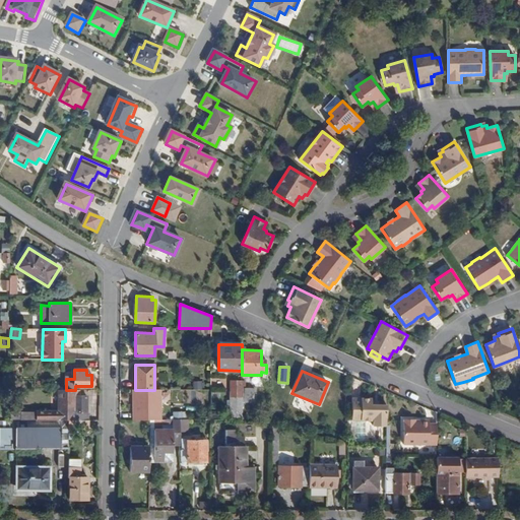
[(231,416),(242,416),(242,381),(231,381),(231,400),(226,399),(226,405),(231,405),(231,416)]
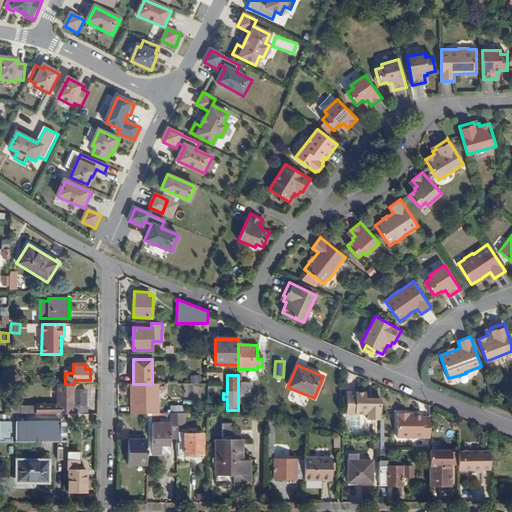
[(240,396),(249,396),(250,382),(240,382),(240,396)]
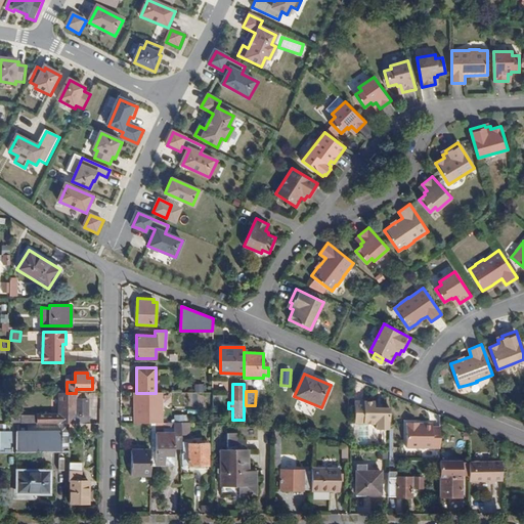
[(69,424),(87,424),(87,398),(81,398),(81,392),(76,393),(67,393),(59,393),(58,416),(42,416),(42,424),(69,424)]
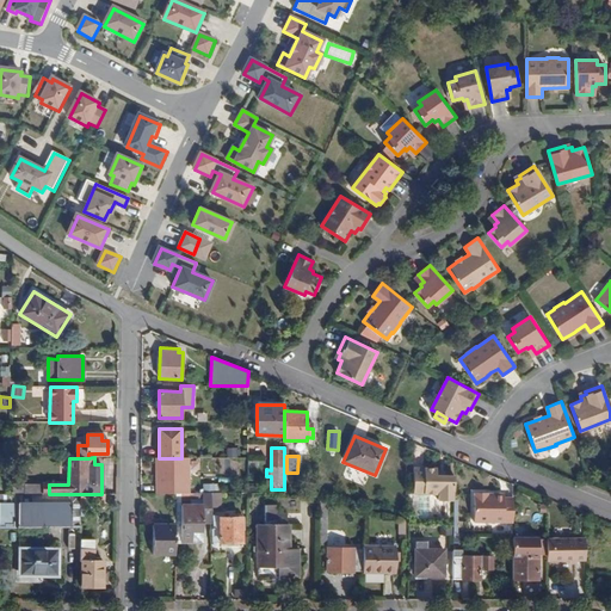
[(159,458),(156,458),(156,493),(176,493),(181,493),(189,493),(189,458),(181,458),(180,458),(159,458)]
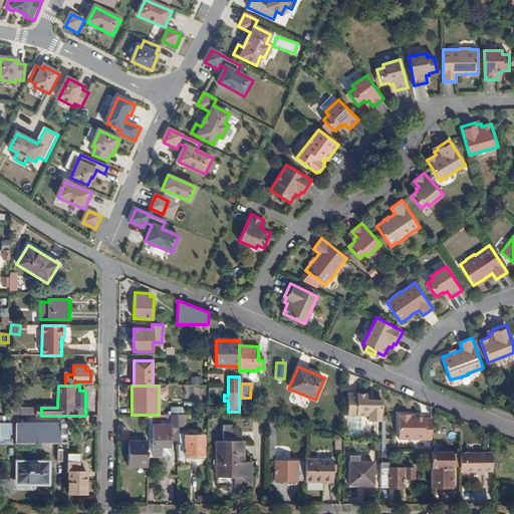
[(381,421),(381,400),(373,400),(369,400),(369,397),(366,397),(366,394),(347,394),(347,416),(368,416),(368,421),(381,421)]
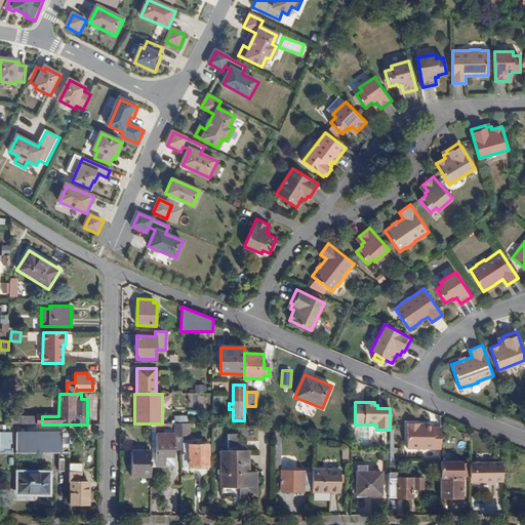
[(174,450),(182,450),(182,435),(182,423),(175,423),(165,423),(162,423),(156,423),(156,430),(173,430),(173,434),(155,434),(155,467),(174,467),(174,450)]
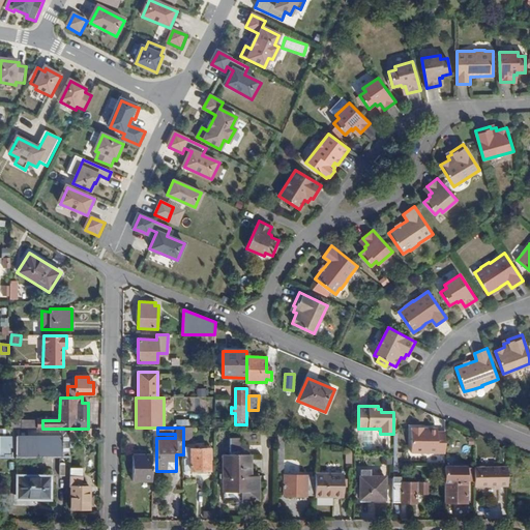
[(411,453),(445,454),(445,433),(437,433),(437,430),(429,430),(429,432),(422,432),(422,430),(422,428),(412,428),(411,453)]
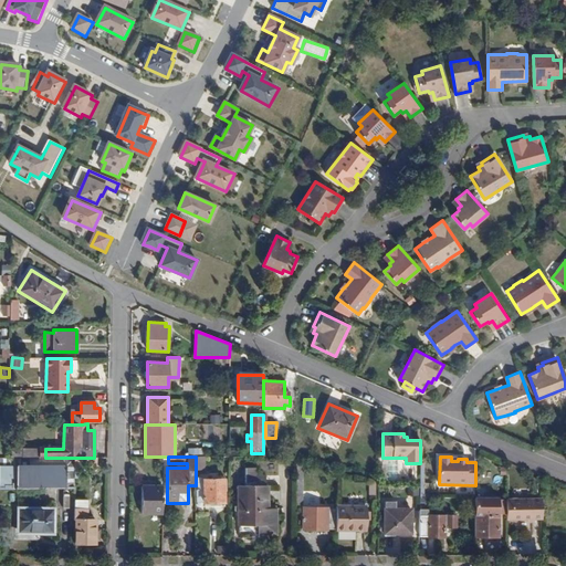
[(7,489),(74,488),(74,470),(74,465),(74,458),(45,458),(8,458),(7,489)]
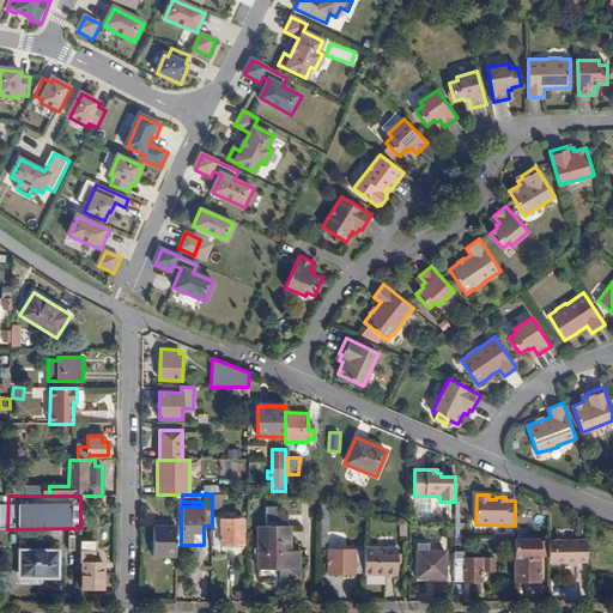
[(80,504),(104,505),(104,496),(102,496),(80,496),(80,504)]
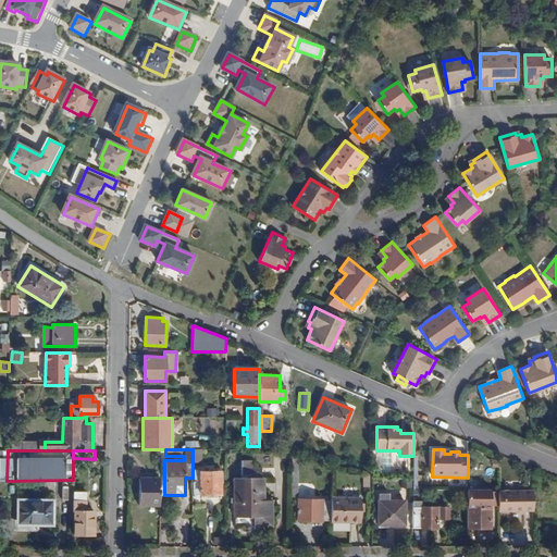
[(254,525),(258,525),(259,478),(259,468),(251,468),(251,460),(242,460),(242,475),(247,474),(247,478),(234,478),(234,517),(254,518),(254,525)]
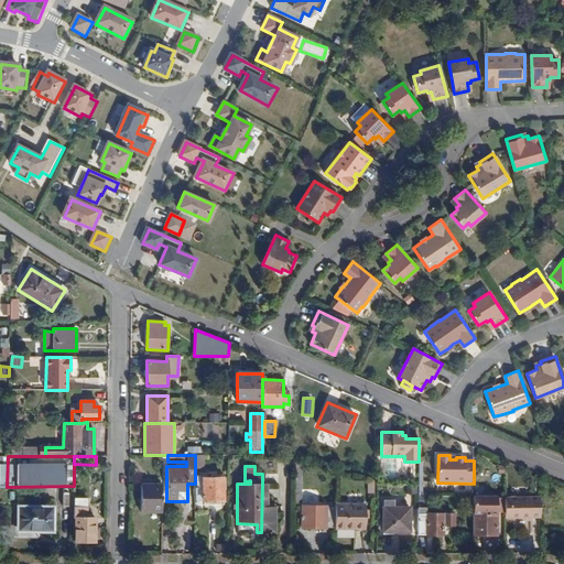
[(261,532),(274,532),(274,512),(271,512),(272,507),(267,507),(267,483),(264,483),(264,474),(262,474),(262,484),(261,532)]
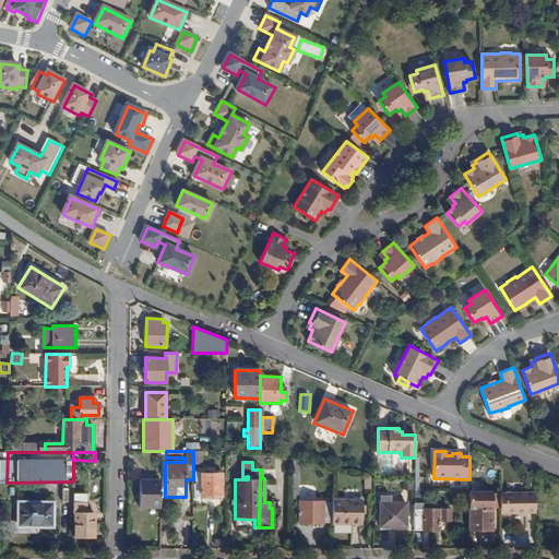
[(194,496),(222,496),(223,473),(199,473),(199,472),(194,472),(194,496)]
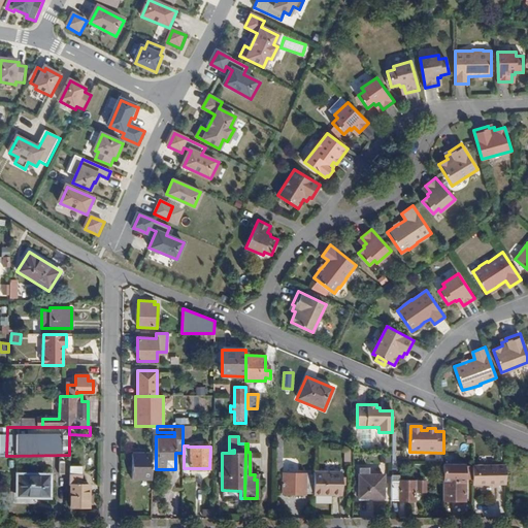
[(152,480),(152,469),(152,453),(133,453),(133,480),(152,480)]
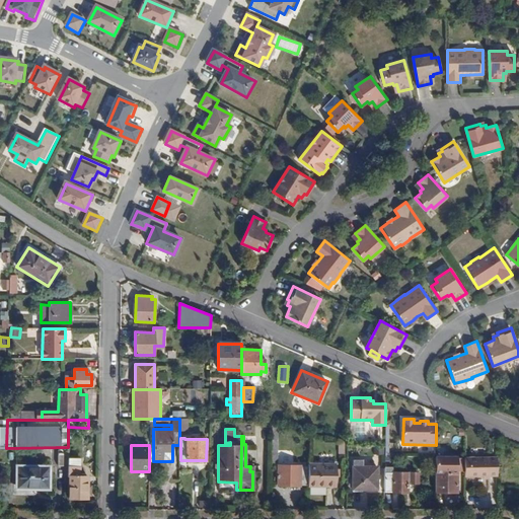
[(435,493),(457,492),(457,470),(457,457),(435,457),(435,493)]
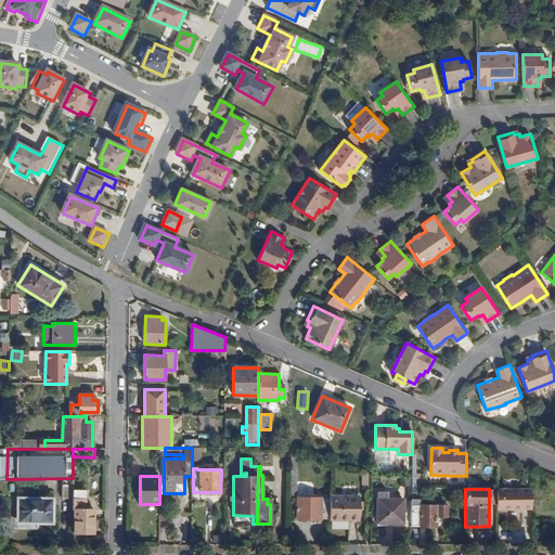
[(521,510),(531,510),(531,489),(501,489),(501,510),(518,510),(521,510)]
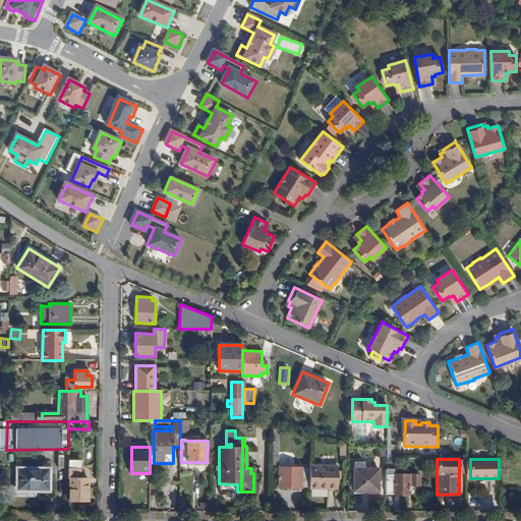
[(354,491),(379,491),(379,468),(364,468),(364,461),(354,461),(354,491)]
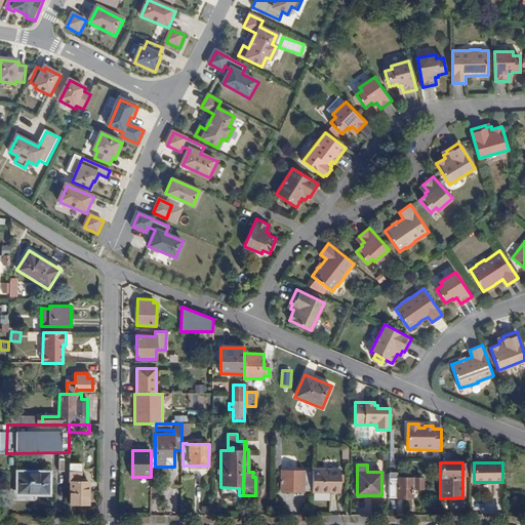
[(312,492),(339,492),(340,470),(312,469),(312,472),(312,491),(312,492)]
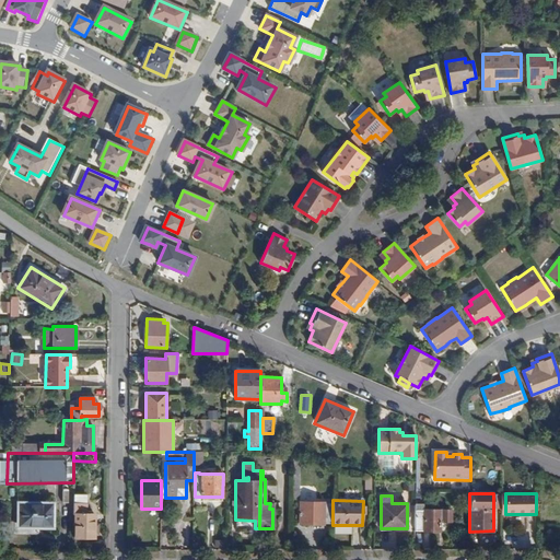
[(18,527),(53,527),(53,502),(18,503),(18,527)]
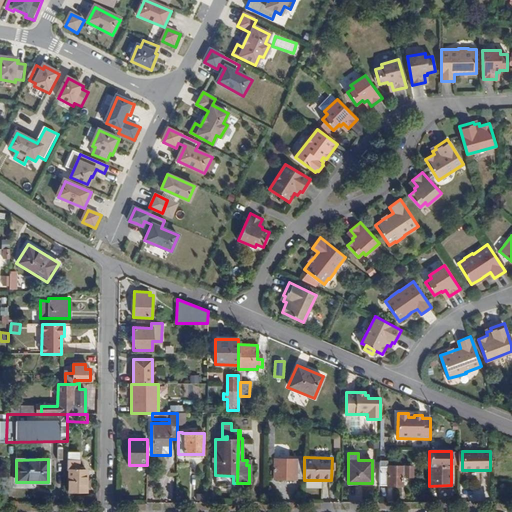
[(68,492),(87,492),(87,470),(79,470),(80,460),(68,459),(68,492)]
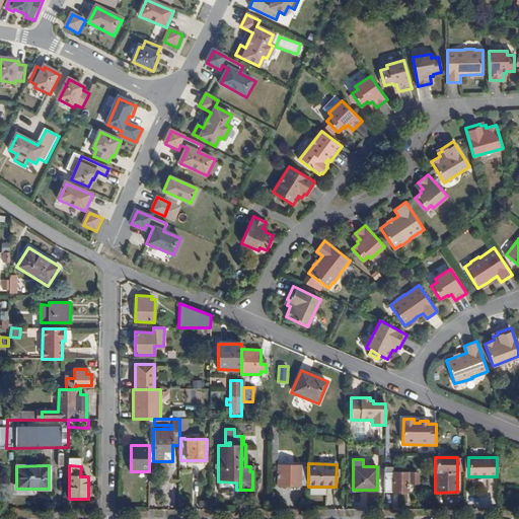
[(278,485),(308,486),(308,466),(278,465),(278,485)]
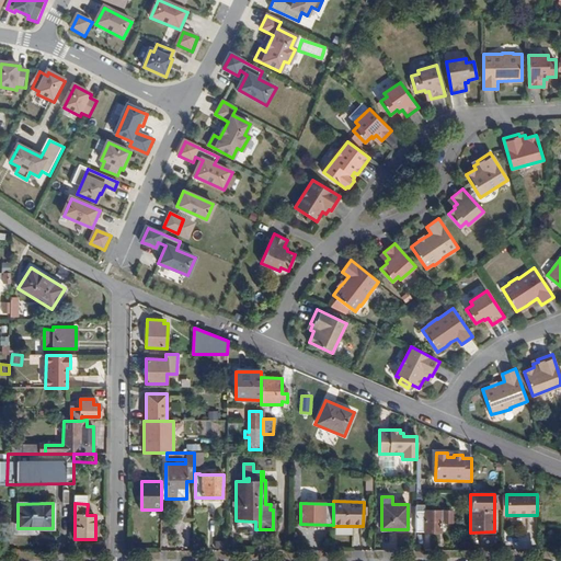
[(441,523),(451,523),(451,511),(423,510),(423,533),(441,533),(441,523)]
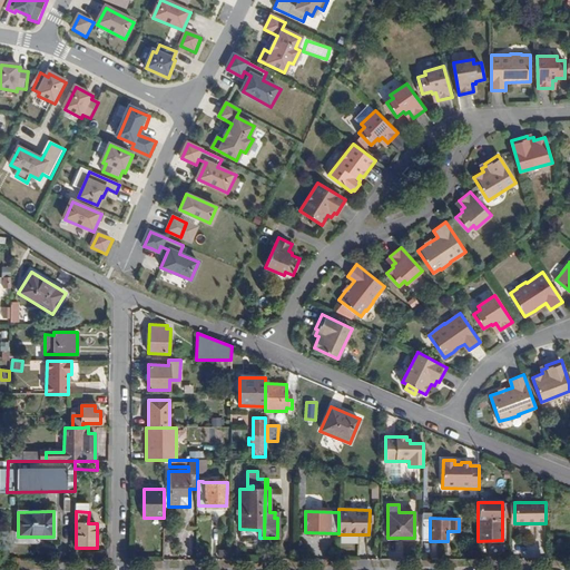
All buildings are outlined.
